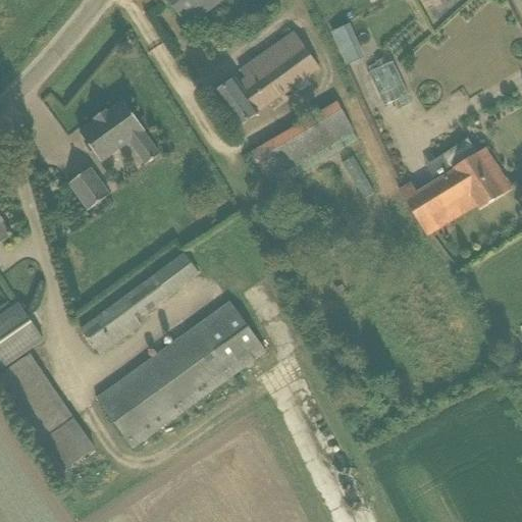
[(166,0),(188,28),(223,0),(166,0)]
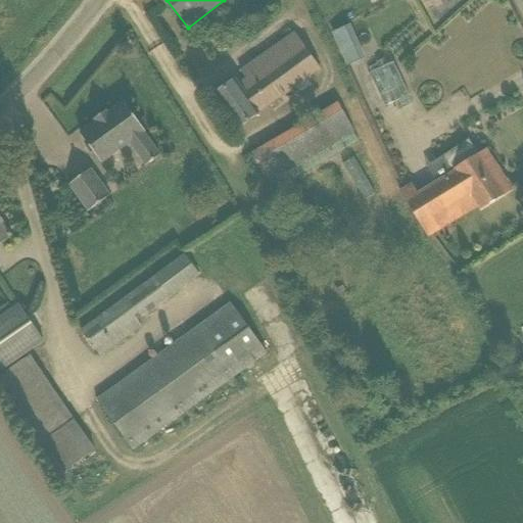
[(346,27),(331,33),(337,48),(352,41),(346,27)]
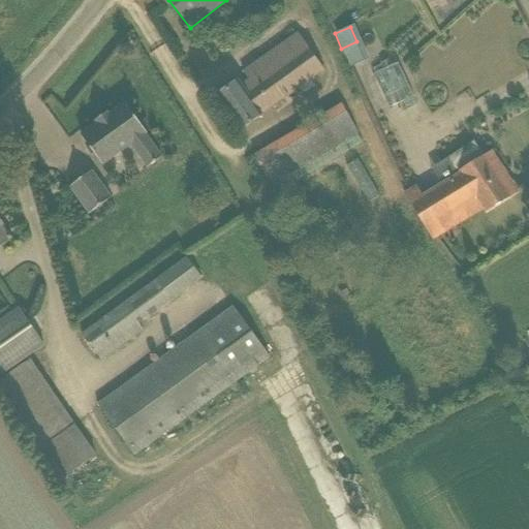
[(217,96),(241,131),(324,70),(299,34),(243,72),(249,81),(242,86),(238,82),(217,96)]
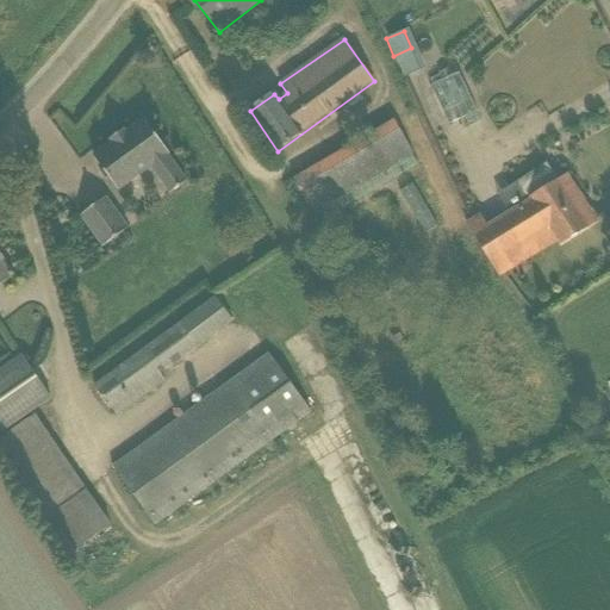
[(452,120),(477,111),(460,72),(435,82),(452,120)]
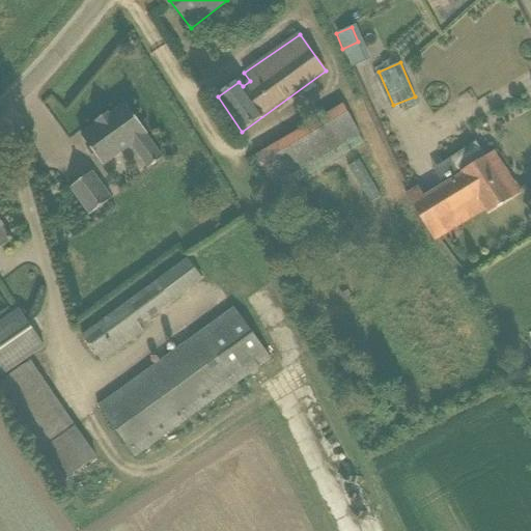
[(132,146),(140,157),(148,169),(163,158),(146,135),(148,134),(127,104),(110,115),(109,113),(96,122),(98,124),(82,136),(104,166),(132,146)]
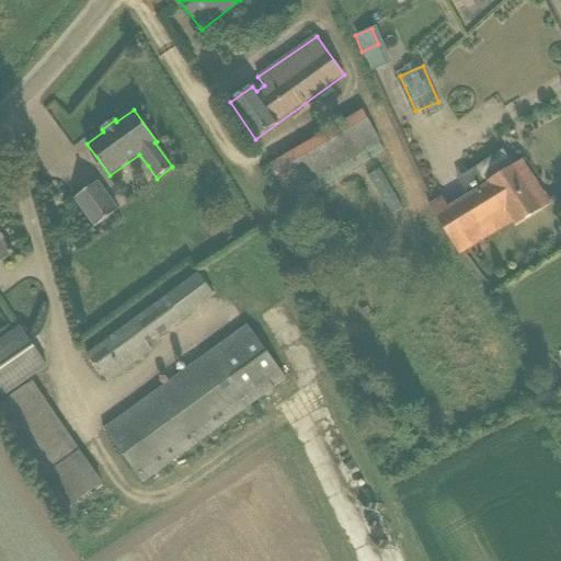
[(289,199),(385,150),(364,111),(268,160),(289,199)]
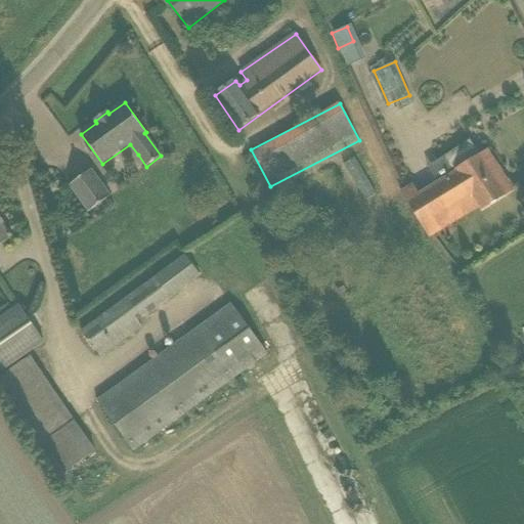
[(480,157),(470,140),(443,158),(454,175),(420,197),(412,186),(401,192),(407,203),(429,238),(480,208),(482,211),(506,195),(494,177),(501,173),(487,151),(480,157)]
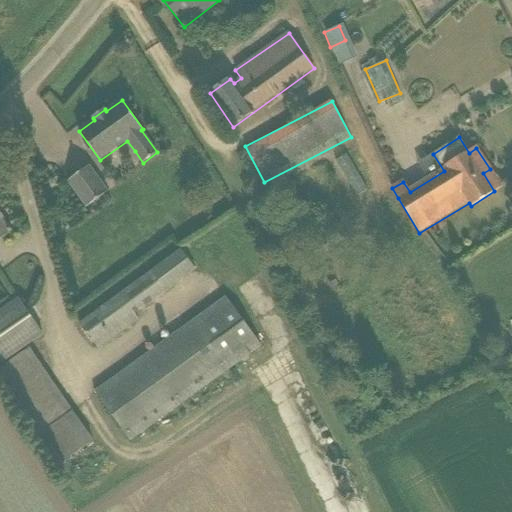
[(68,182),(87,208),(108,192),(89,166),(68,182)]
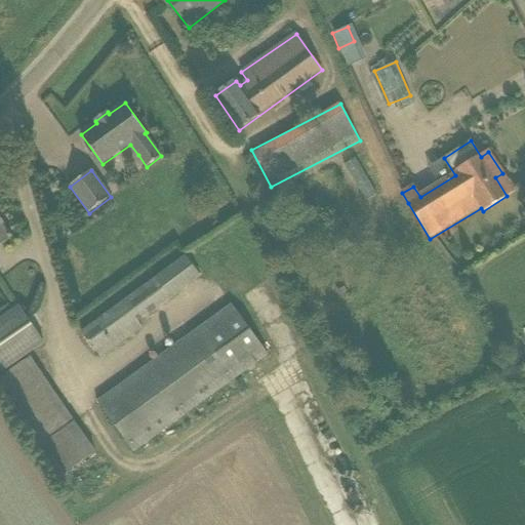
[(0,245),(12,237),(2,224),(3,223),(0,218),(0,245)]
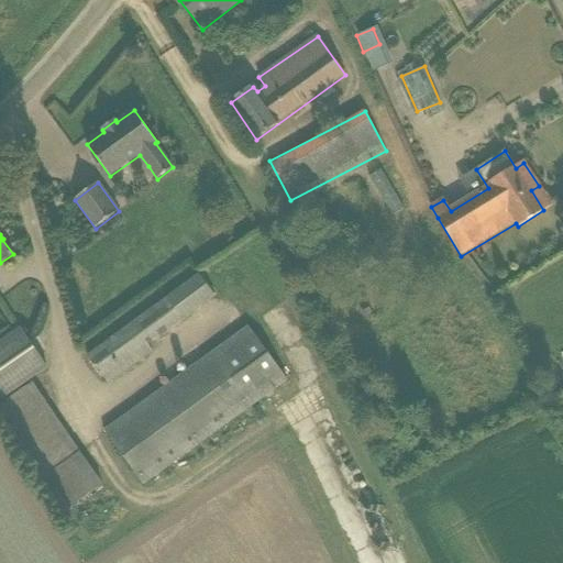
[(199,274),(88,356),(108,383),(152,351),(148,345),(214,296),(199,274)]
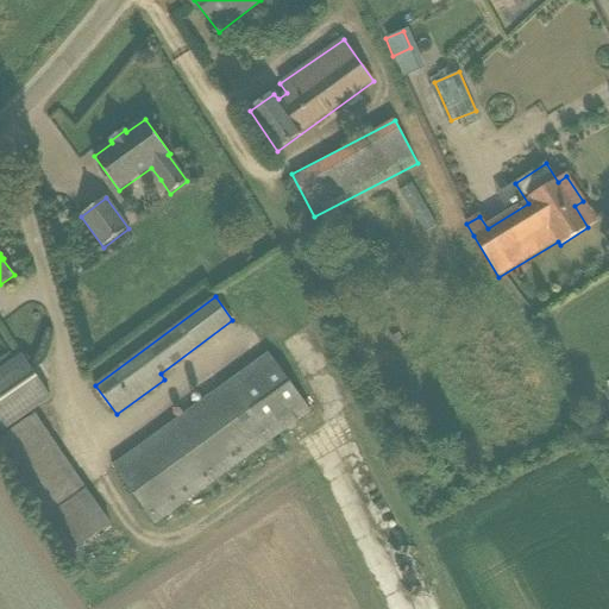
[(270,355),(113,468),(154,523),(311,410),(270,355)]
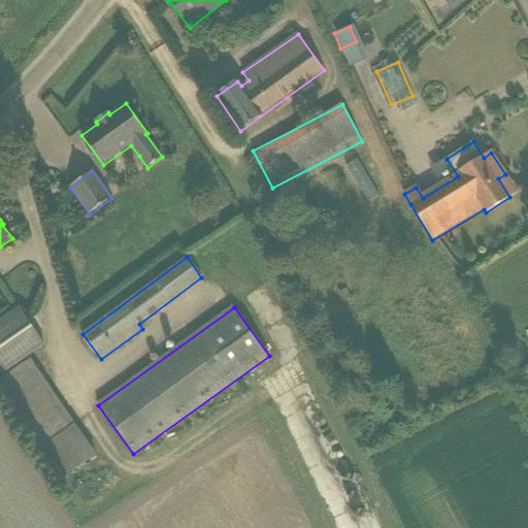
[(0,322),(0,374),(44,344),(20,308),(0,322)]
